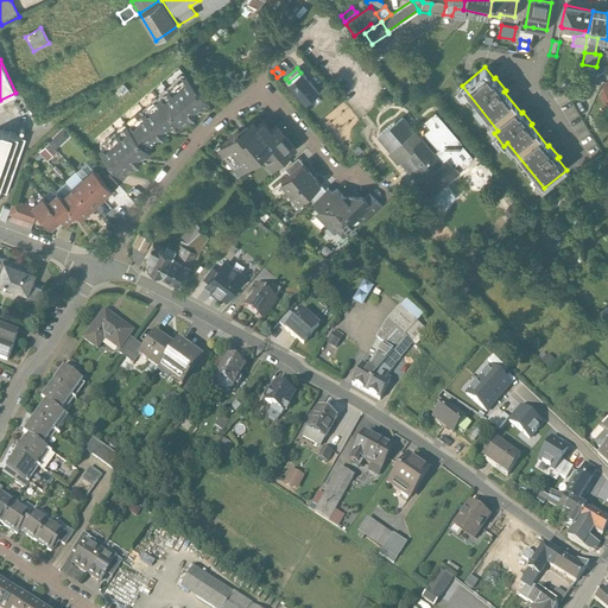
[(318,92),(302,71),(301,73),(289,82),(305,102),(318,92)]
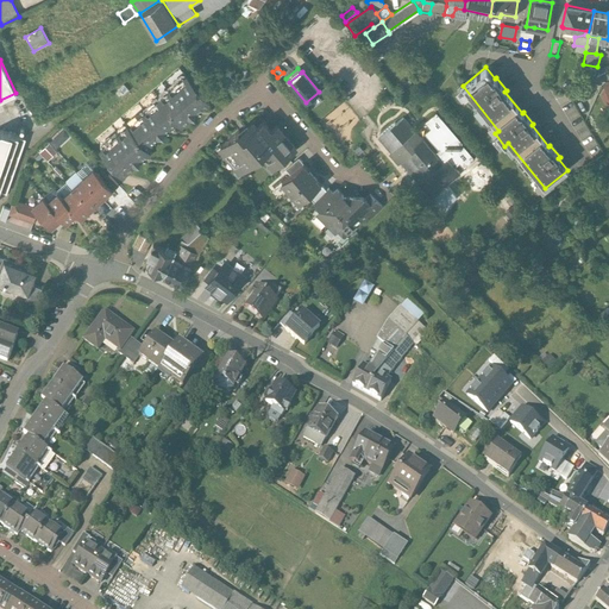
[(180,120),(182,123),(208,100),(186,74),(159,98),(173,113),(180,120)]
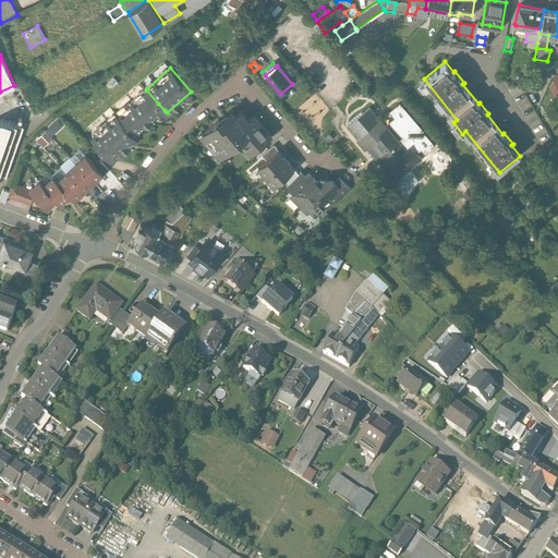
[(119,113),(138,134),(165,110),(158,104),(146,89),(119,113)]
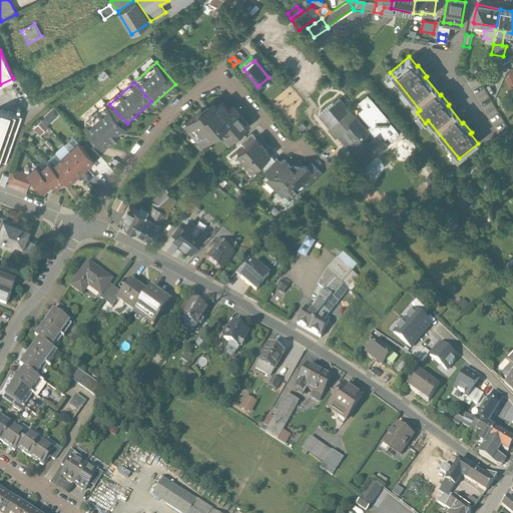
[(270,101),(275,106),(280,101),(285,107),(294,99),(299,105),(304,100),(289,84),(270,101)]
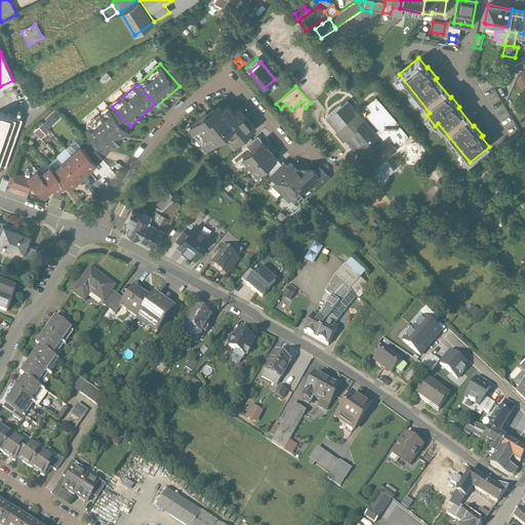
[(356,111),(348,102),(340,107),(340,106),(326,117),(337,131),(336,132),(345,142),(347,139),(371,169),(372,168),(382,182),(396,170),(388,159),(398,150),(393,143),(396,139),(400,144),(408,136),(398,124),(398,123),(376,97),(367,105),(371,110),(367,114),(379,128),(374,133),(358,114),(357,115),(355,112),(356,111)]
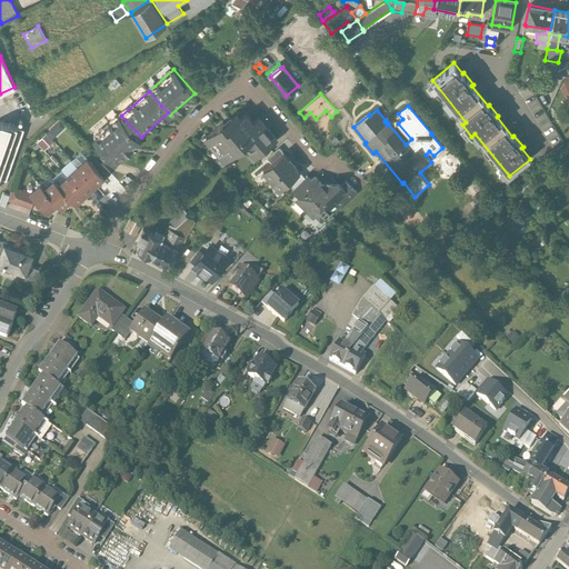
[(277,137),(260,118),(253,123),(247,115),(241,119),(236,112),(205,138),(225,162),(245,145),(255,157),(258,153),(267,146),(277,137)]
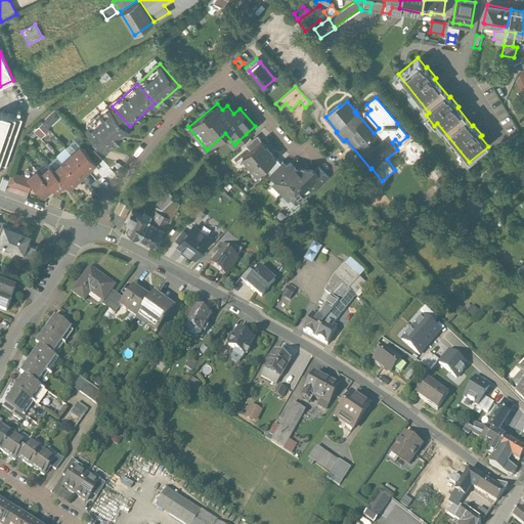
[(112,106),(87,128),(106,149),(131,128),(130,126),(112,106)]
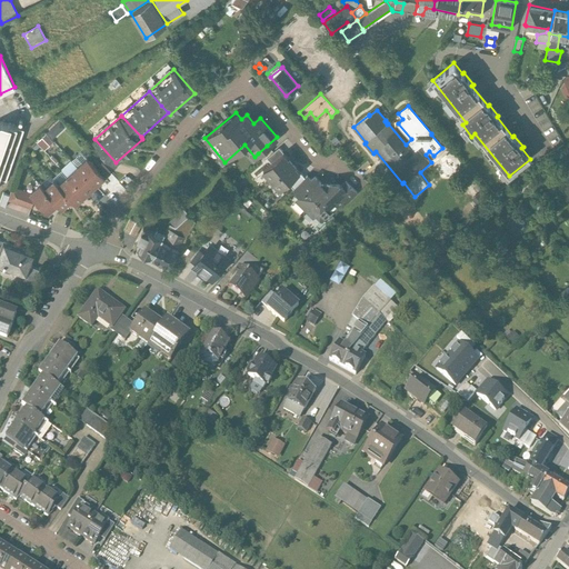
[(1,122),(0,122),(0,179),(6,181),(23,129),(1,122)]
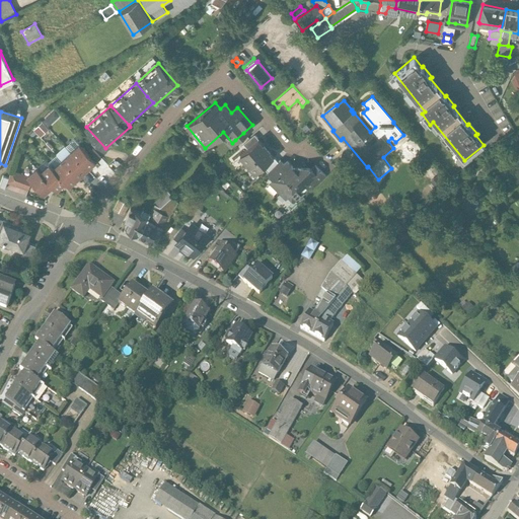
[(41,136),(49,128),(42,120),(33,128),(41,136)]
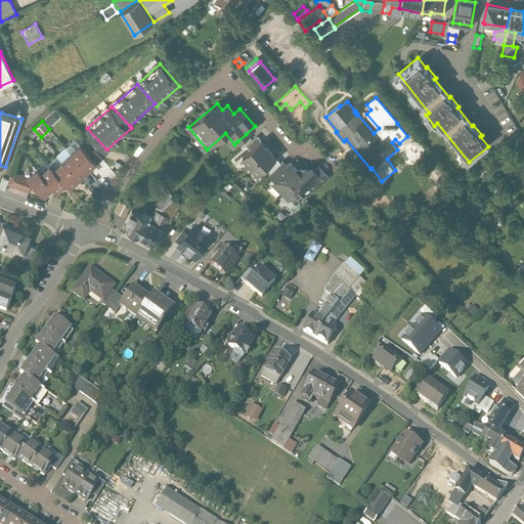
[(251,139),(246,134),(237,141),(242,147),(247,143),(251,139)]
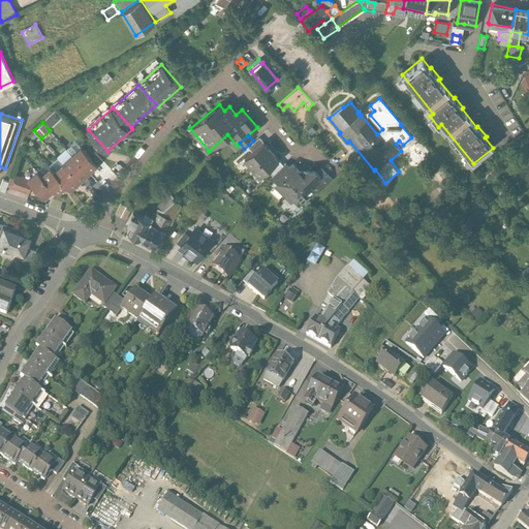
[(263,143),(258,136),(253,141),(249,145),(254,150),(263,143)]
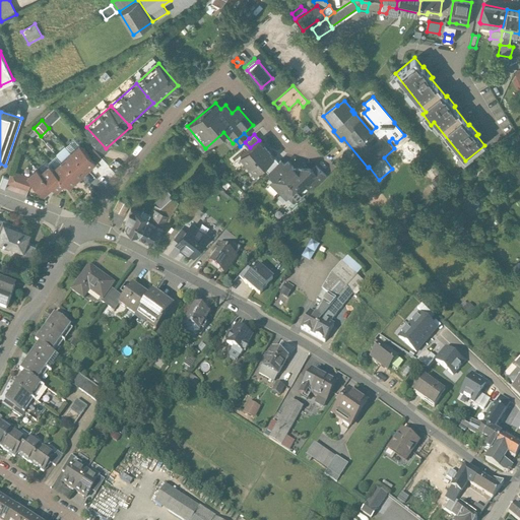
[(240,156),(247,166),(267,148),(259,139),(259,140),(250,147),(240,156)]
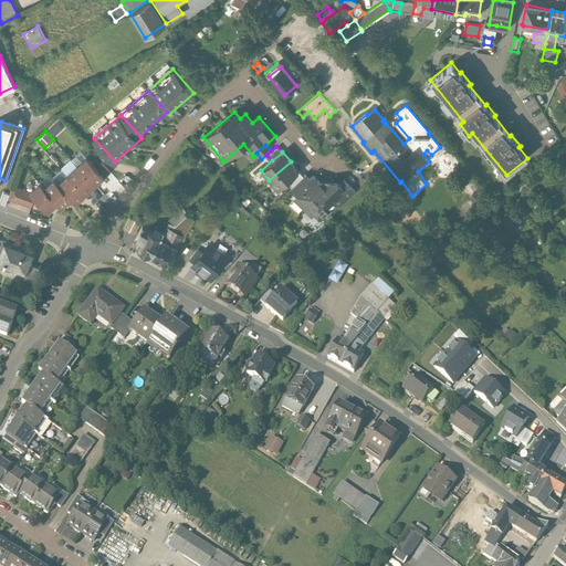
[(87,160),(77,168),(94,187),(104,178),(94,167),(87,160)]
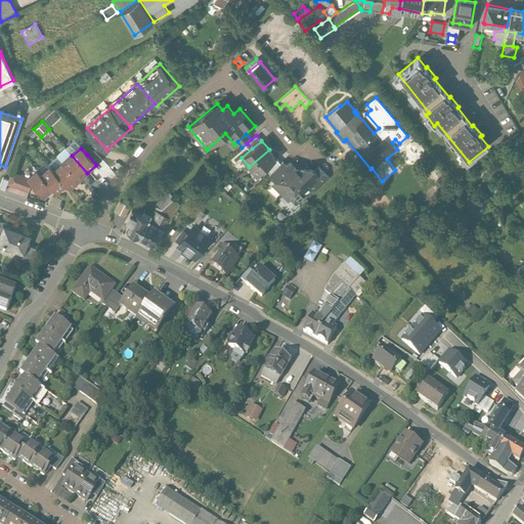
[(92,149),(87,155),(96,165),(101,160),(92,149)]
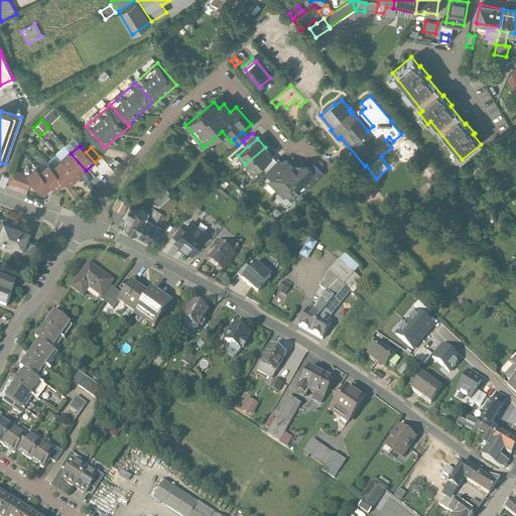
[(272,156),(265,147),(245,164),(253,172),(263,164),(272,156)]
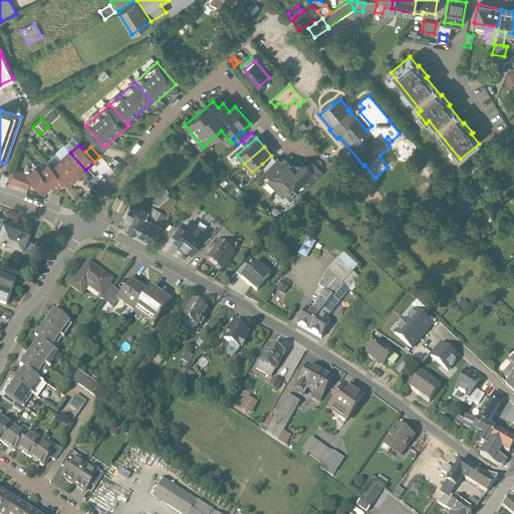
[(62,161),(77,177),(85,170),(70,153),(62,161)]
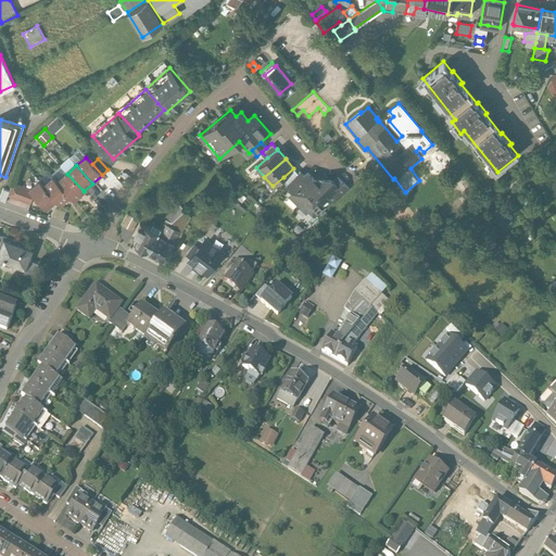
[(298,174),(293,168),(283,177),(289,182),(298,174)]
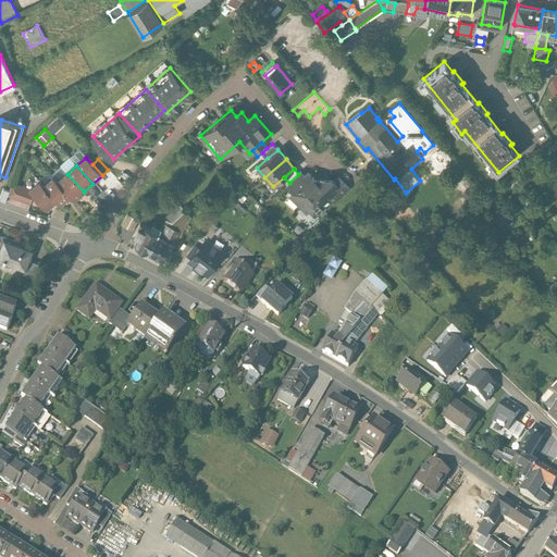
[(305,178),(300,173),(298,174),(289,183),(295,187),(305,178)]
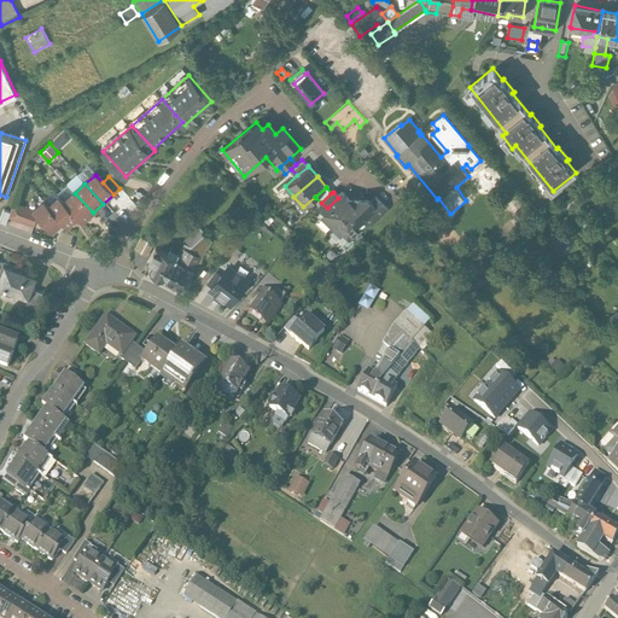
[(75,193),(65,202),(80,217),(83,222),(93,213),(75,193)]
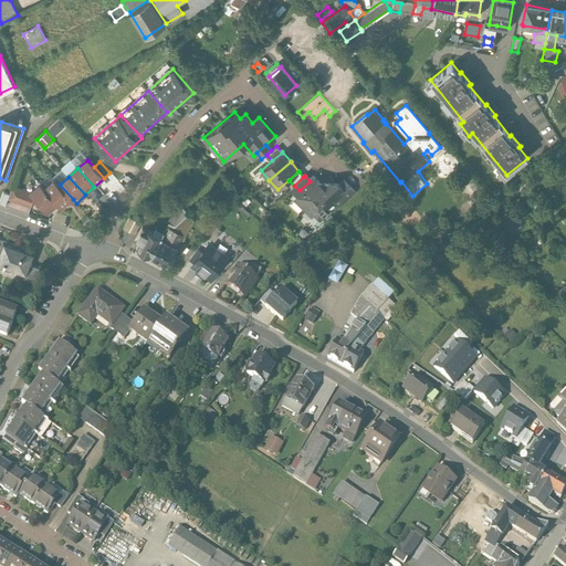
[(300,197),(308,205),(324,189),(329,184),(322,182),(320,185),(313,178),(310,181),(300,190),(303,194),(300,197)]
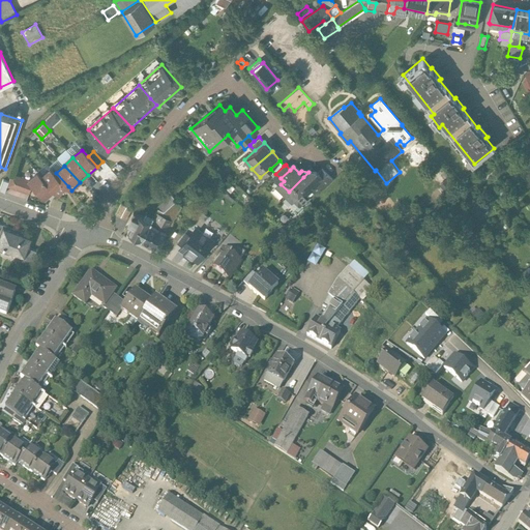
[(56,173),(51,169),(41,177),(55,190),(59,196),(68,186),(56,173)]
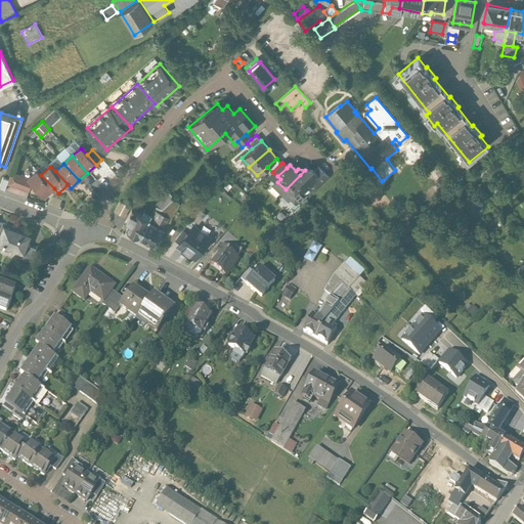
[(330,181),(317,169),(314,173),(308,179),(314,185),(320,190),(330,181)]
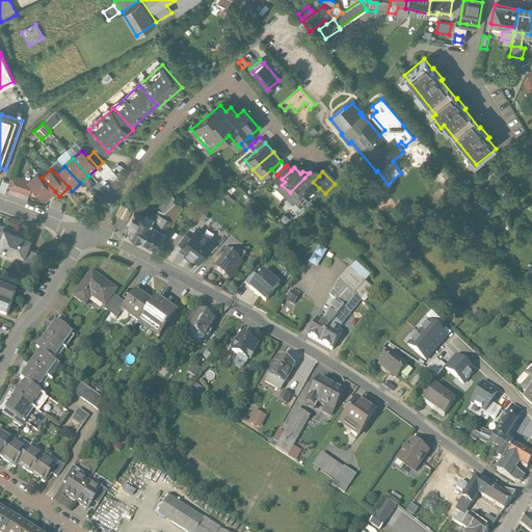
[(310,173),(304,178),(290,192),(301,205),(319,188),(313,182),(319,176),(316,173),(310,173)]
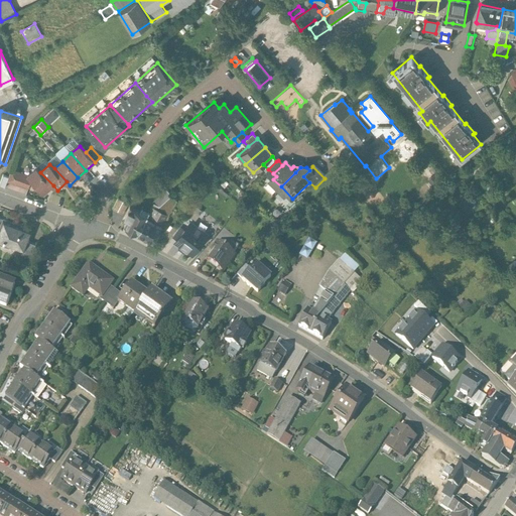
[(38,169),(29,177),(31,180),(44,194),(53,185),(40,172),(38,169)]
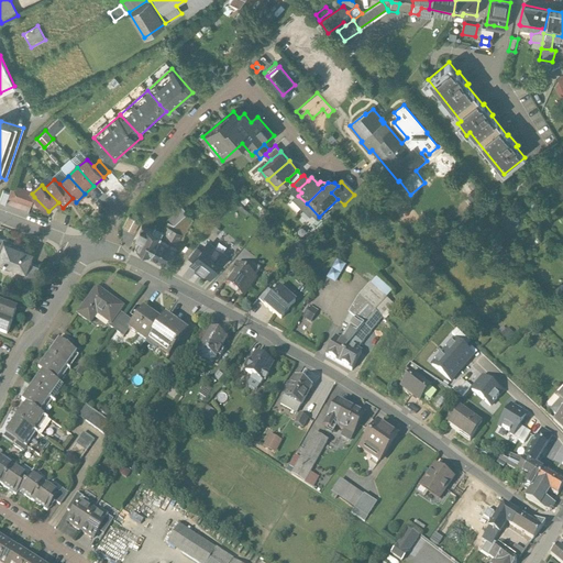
[(30,209),(34,197),(32,194),(11,187),(9,194),(7,201),(30,209)]
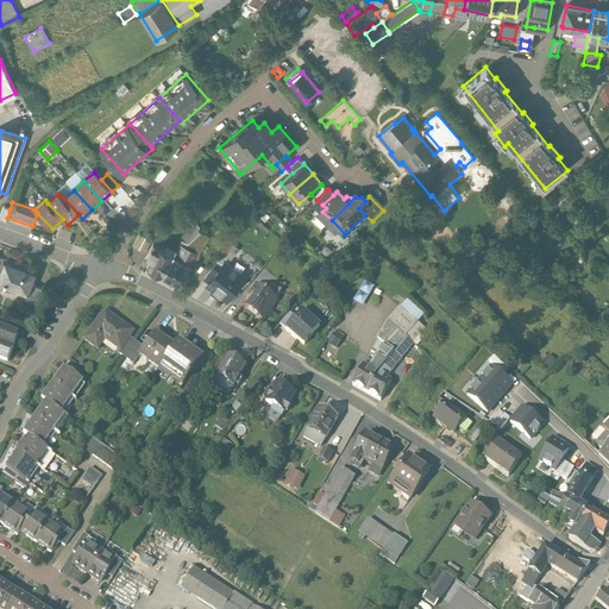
[(7,218),(10,209),(4,207),(0,217),(0,221),(5,224),(7,218)]
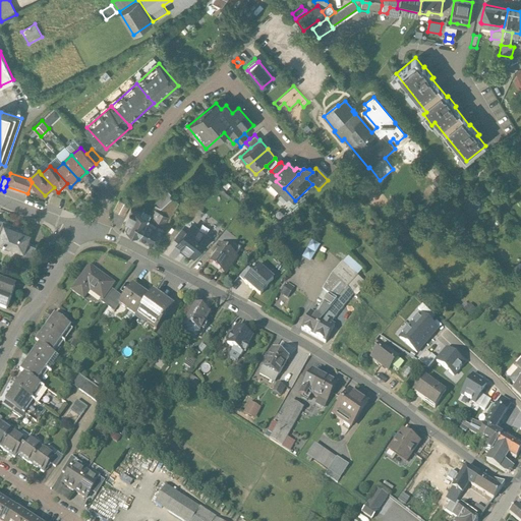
[(443,184),(438,177),(432,181),(439,188),(443,184)]
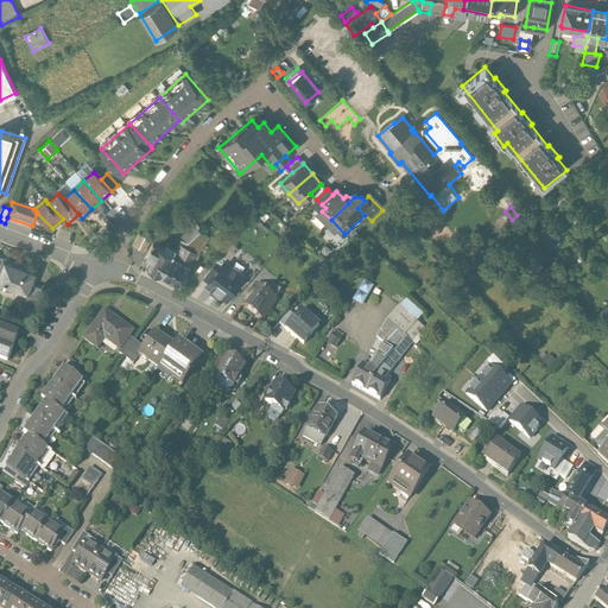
[(188,244),(203,230),(196,223),(179,238),(182,240),(188,244)]
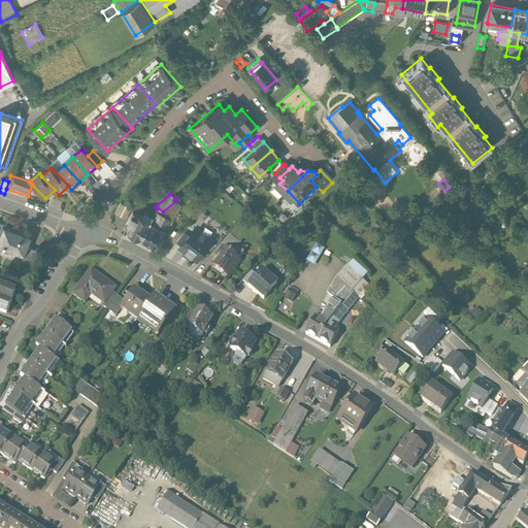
[(158,208),(155,212),(170,221),(180,204),(176,200),(163,211),(158,208)]
